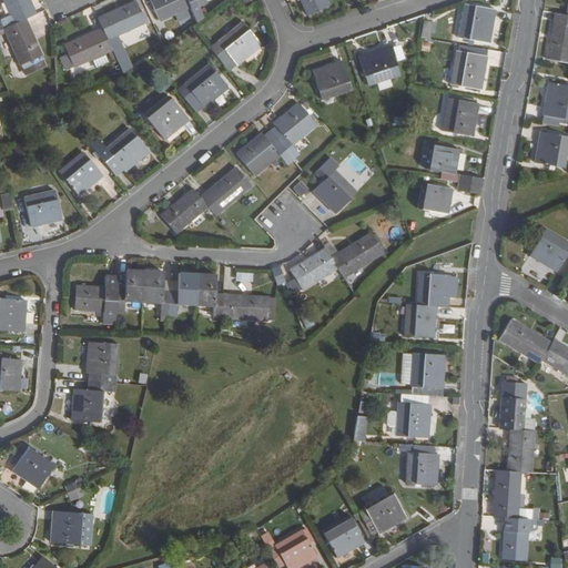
[(36,14),(29,0),(3,0),(11,16),(2,20),(7,28),(24,19),(36,14)]
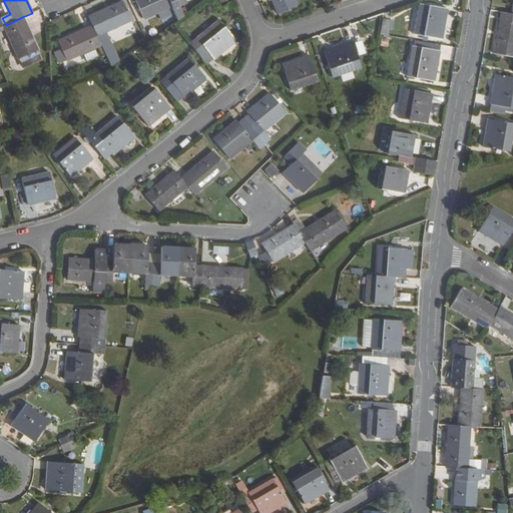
[(179,5),(176,0),(135,0),(143,19),(171,6),(177,20),(184,16),(179,5)]
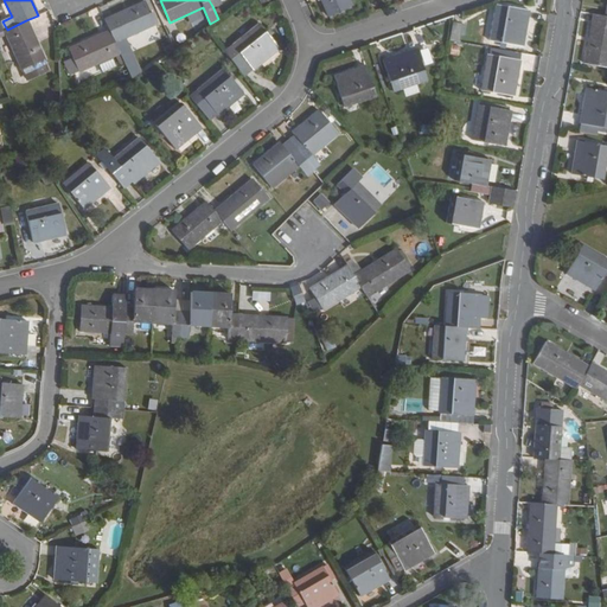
[(351,8),(347,0),(320,0),(328,18),(351,8)]
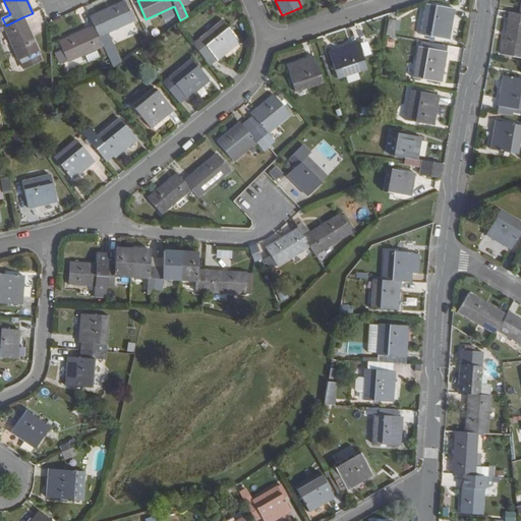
[(132,21),(124,1),(89,17),(94,26),(102,46),(103,48),(110,44),(105,34),(132,21)]
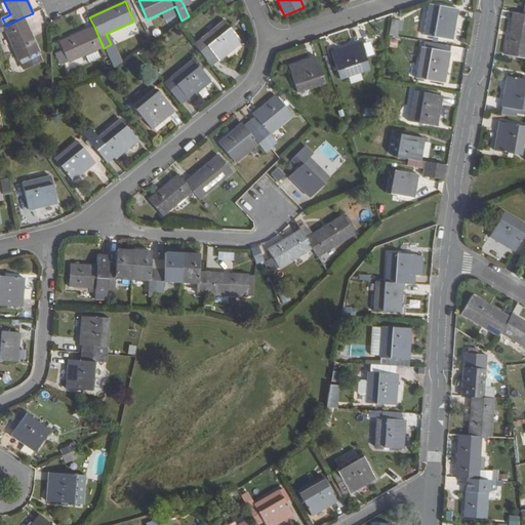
[(457,8),(430,3),(425,34),(452,39),(457,8)]
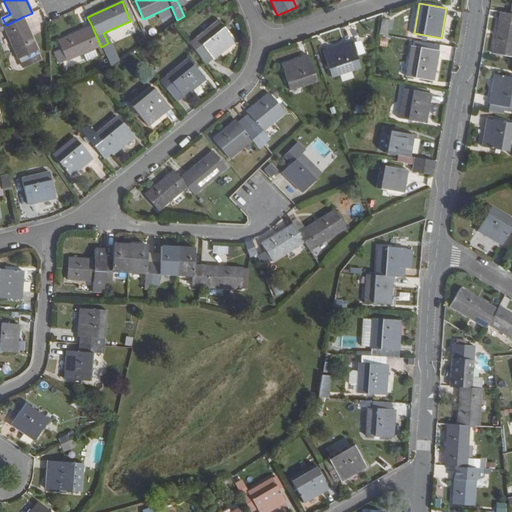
[(80,25),(88,23),(83,6),(75,9),(80,25)]
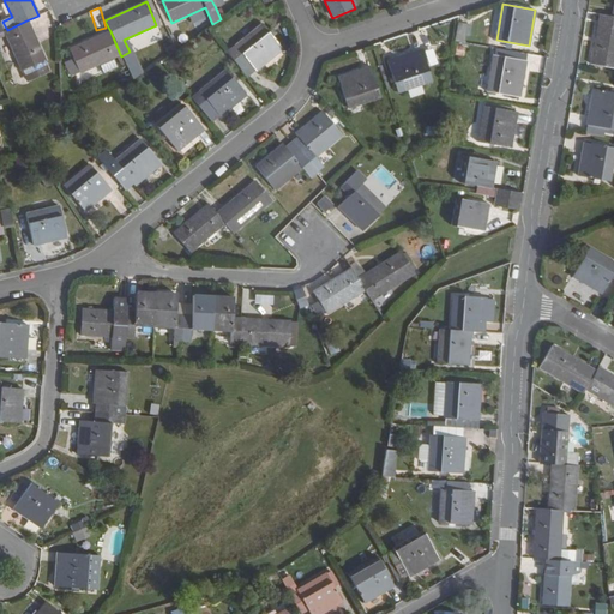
[(613,67),(613,16),(612,17),(600,14),(591,64),(613,67)]
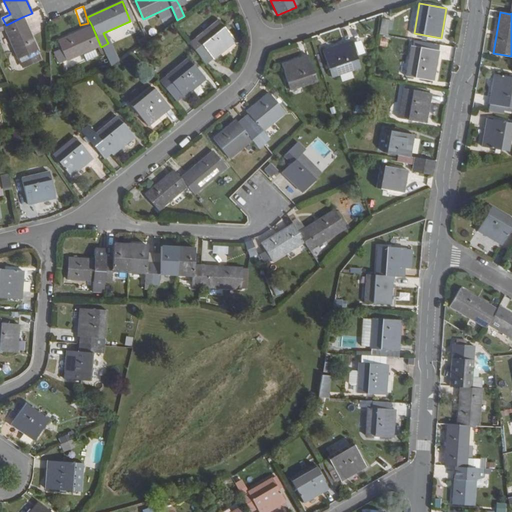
[(38,52),(22,17),(6,25),(4,26),(5,29),(19,61),(20,60),(23,67),(40,59),(37,53),(38,52)]
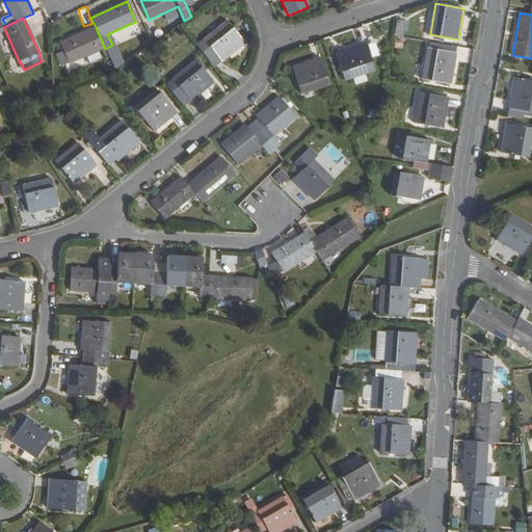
[(403,36),(405,20),(396,18),(394,35),(403,36)]
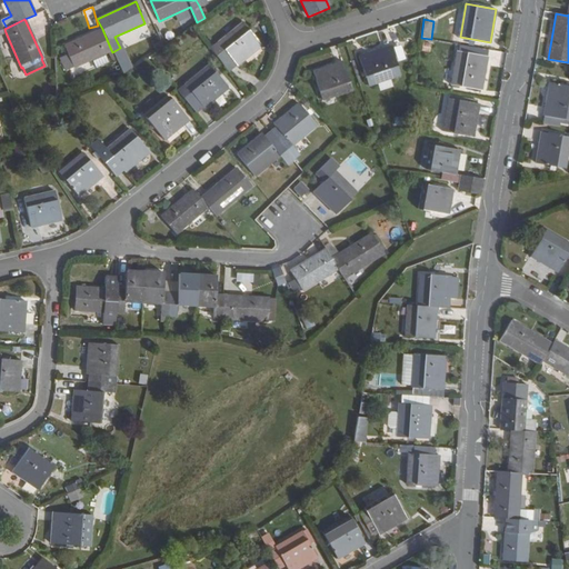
[(261,46),(242,22),(210,49),(229,72),(261,46)]
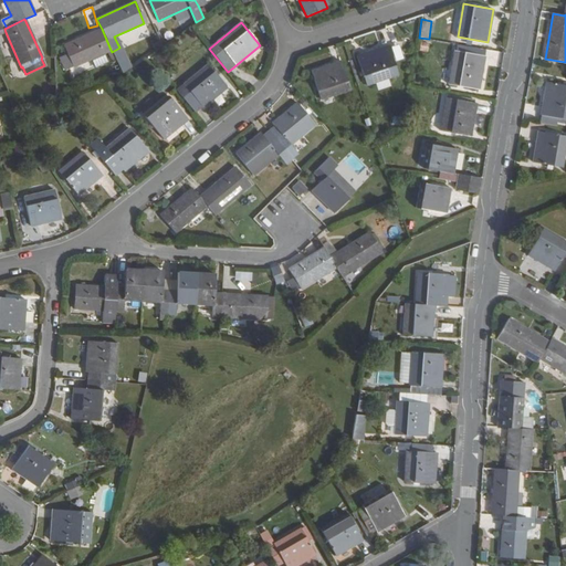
[(111,50),(102,29),(63,46),(66,54),(59,58),(64,71),(91,59),(103,53),(111,50)]
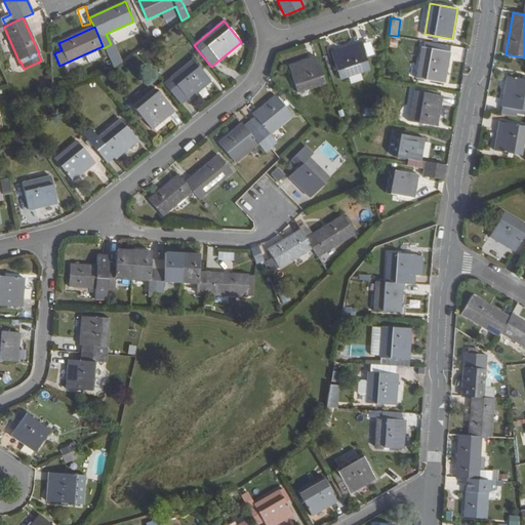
[(113,40),(128,36),(125,28),(110,32),(113,40)]
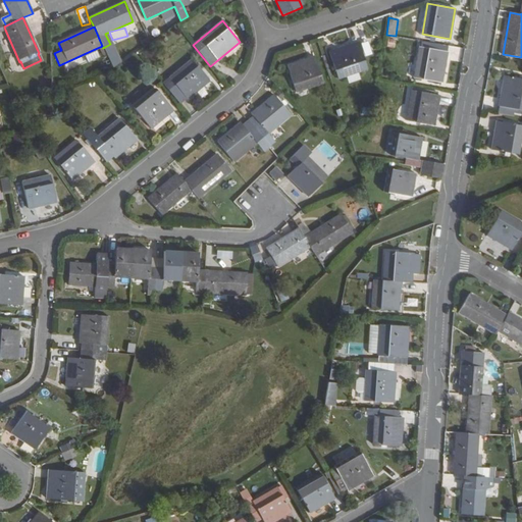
[(358,42),(329,52),(338,79),(367,68),(358,42)]
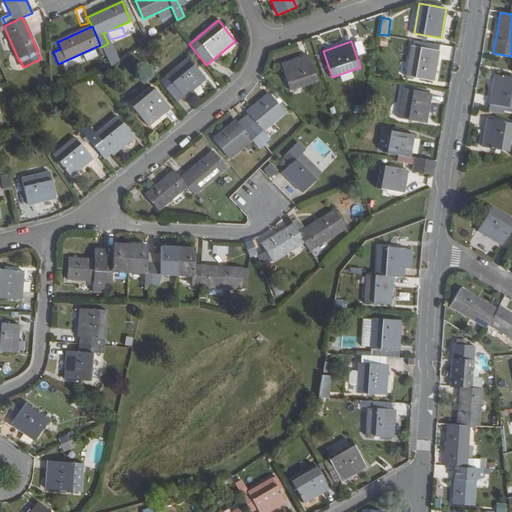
[(439,50),(411,46),(406,76),(433,81),(439,50)]
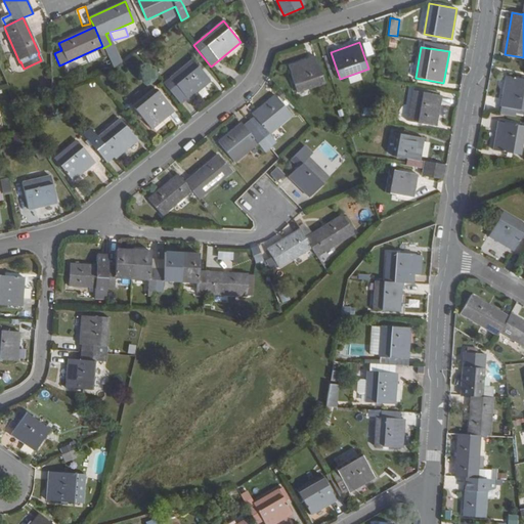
[(99,57),(95,49),(84,54),(87,62),(99,57)]
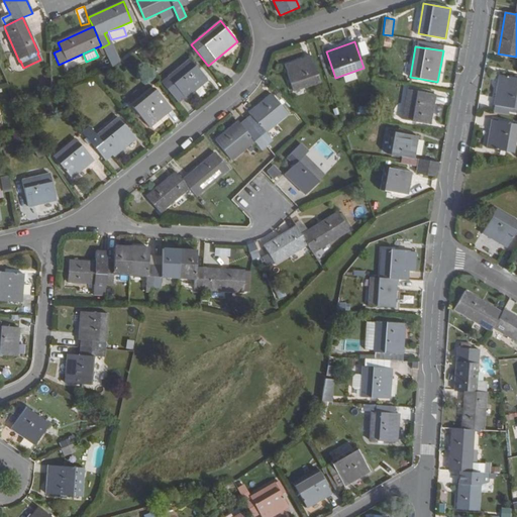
[(311,57),(284,66),(293,92),(320,82),(311,57)]
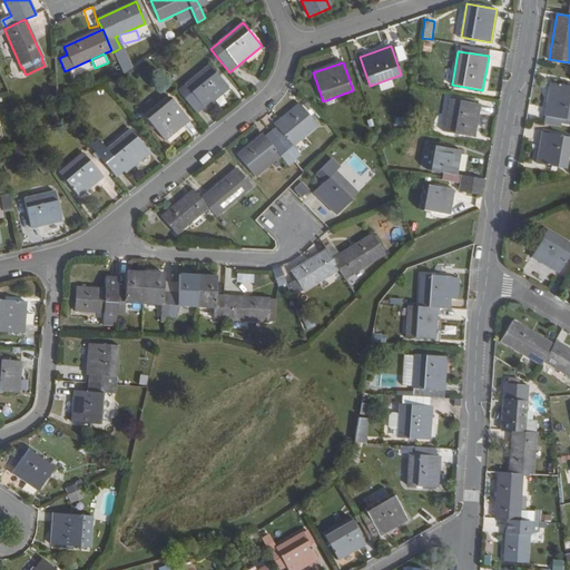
[(196,114),(228,88),(209,65),(177,91),(196,114)]
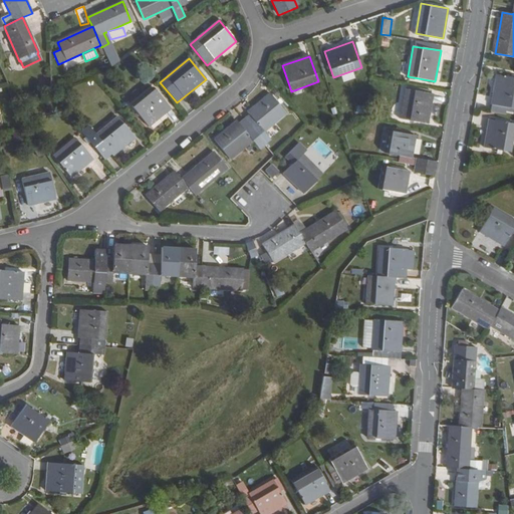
[(513,77),(497,74),(491,104),(513,108),(513,77)]
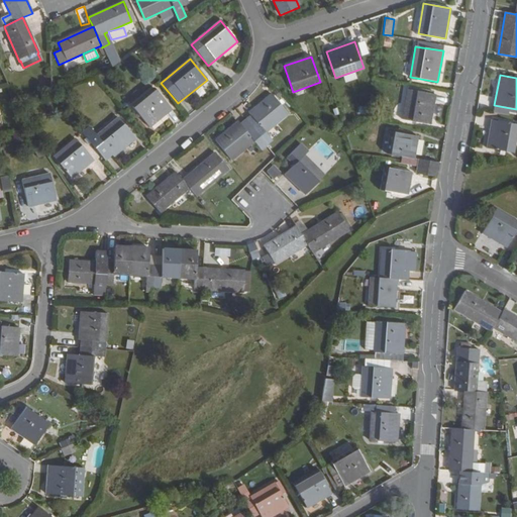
[(154,88),(132,106),(148,127),(172,109),(154,88)]
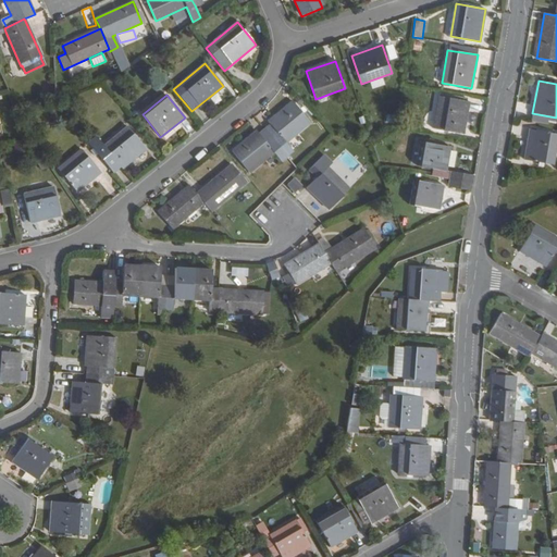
[(440,97),(433,128),(463,134),(469,101),(440,97)]
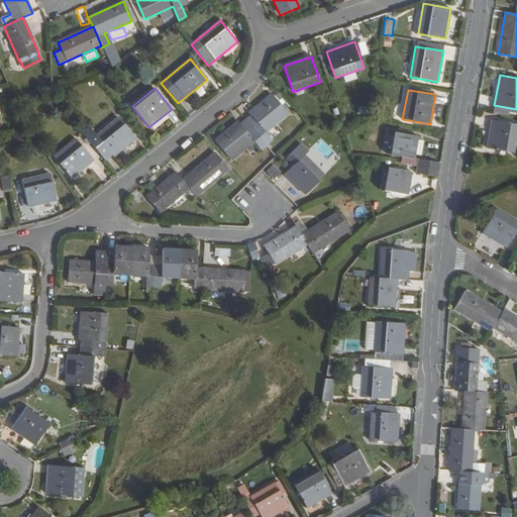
[(266,132),(287,115),(271,95),(248,113),(250,115),(259,124),(252,129),(266,145),(272,140),(266,132)]
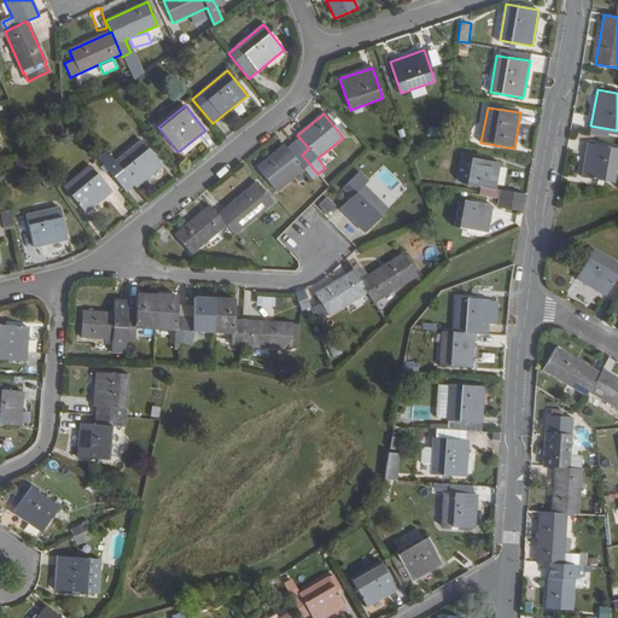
[(309,149),(299,138),(293,144),(302,155),(309,149)]
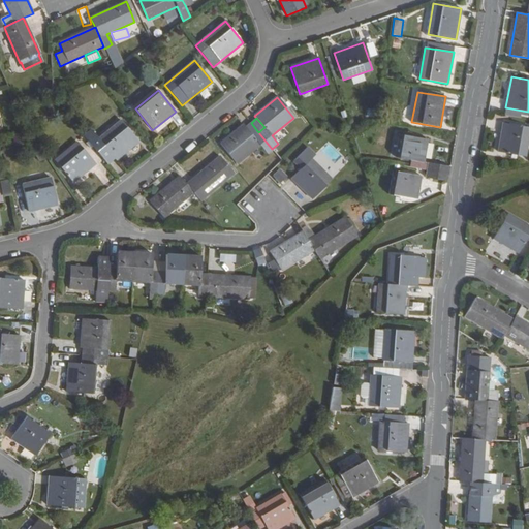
[(116,160),(138,142),(121,120),(98,138),(91,130),(84,136),(106,163),(114,158),(116,160)]
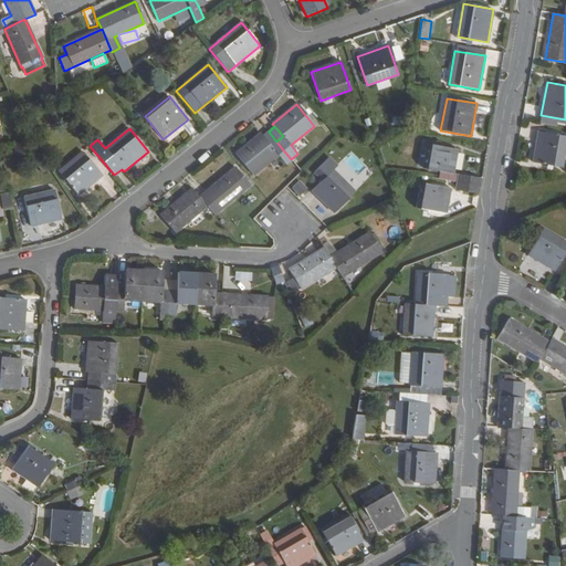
[(276,142),(269,132),(262,136),(270,146),(276,142)]
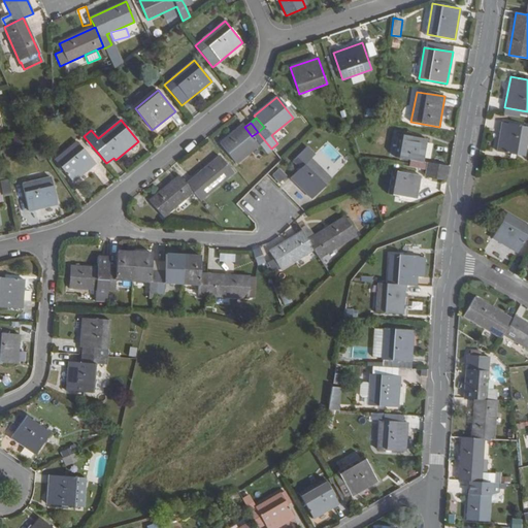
[(527,127),(502,123),(496,152),(524,157),(527,132),(527,127)]
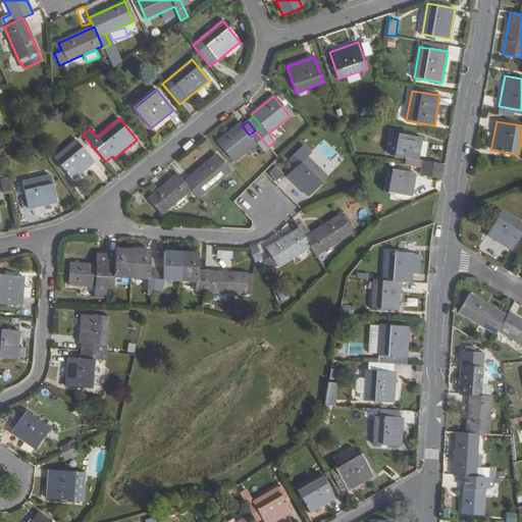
[(233,161),(255,144),(262,152),(268,147),(255,131),(249,135),(242,125),(240,123),(217,142),(233,161)]
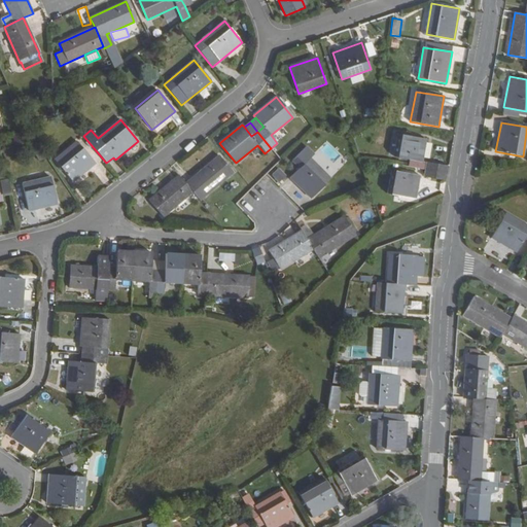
[(421,161),(425,139),(398,134),(394,156),(410,160),(409,167),(426,169),(446,173),(448,166),(421,161)]
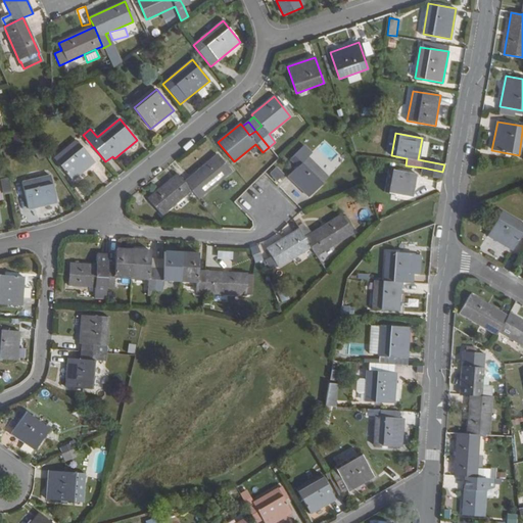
[(53,158),(70,180),(93,161),(77,140),(53,158)]
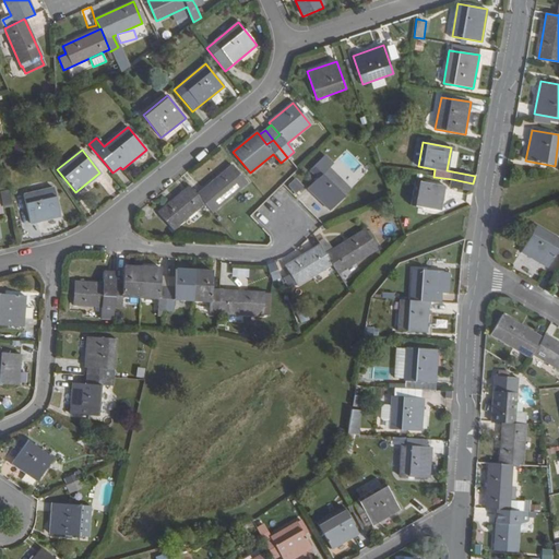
[(212,213),(247,185),(233,166),(197,194),(204,204),(212,213)]
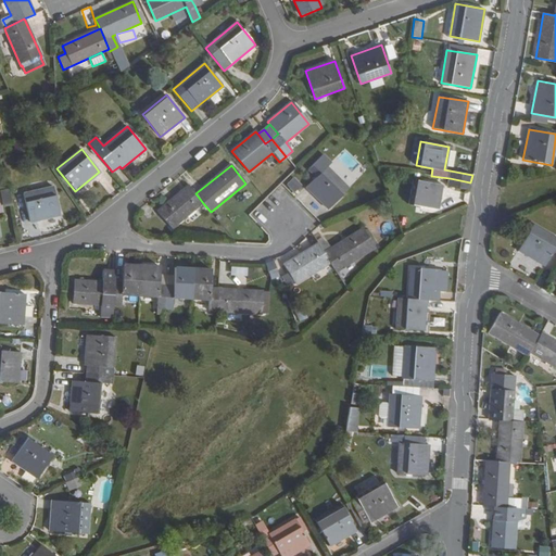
[(327,167),(306,188),(328,209),(349,189),(327,167)]
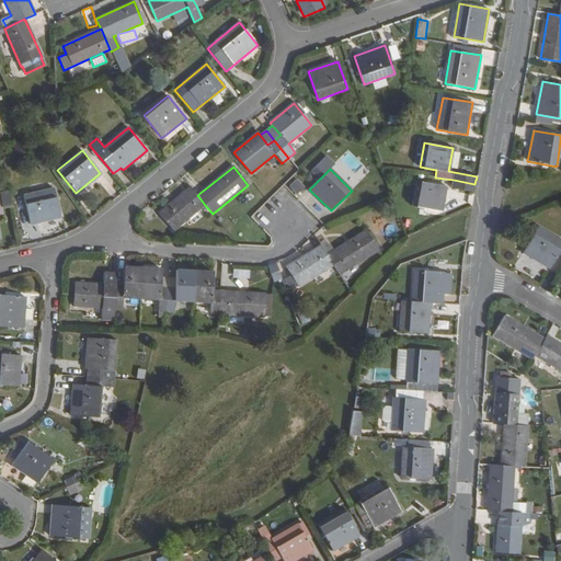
[(473,191),(474,184),(454,180),(453,187),(473,191)]
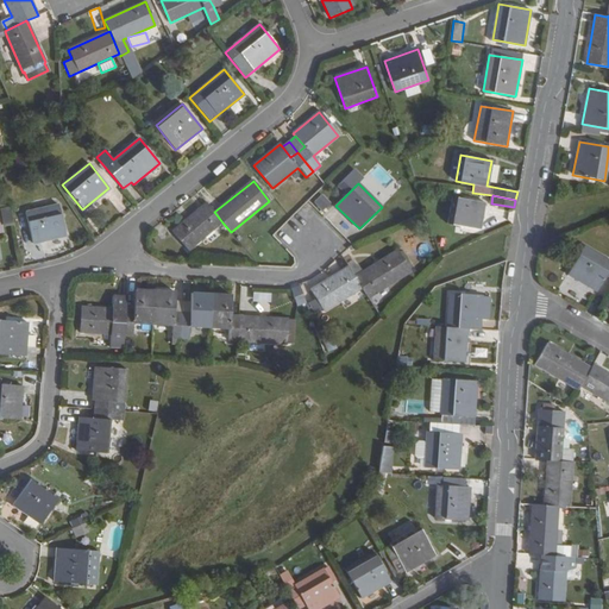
[(484,202),(453,196),(449,224),(479,230),(484,202)]
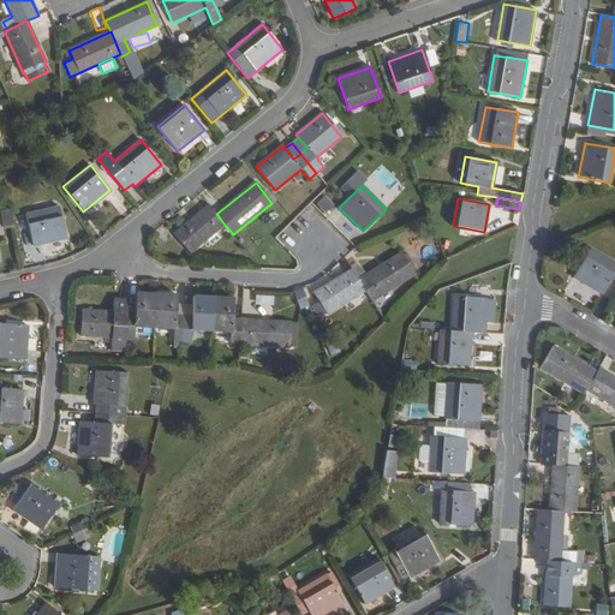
[(189,254),(225,225),(216,214),(209,204),(173,233),(189,254)]
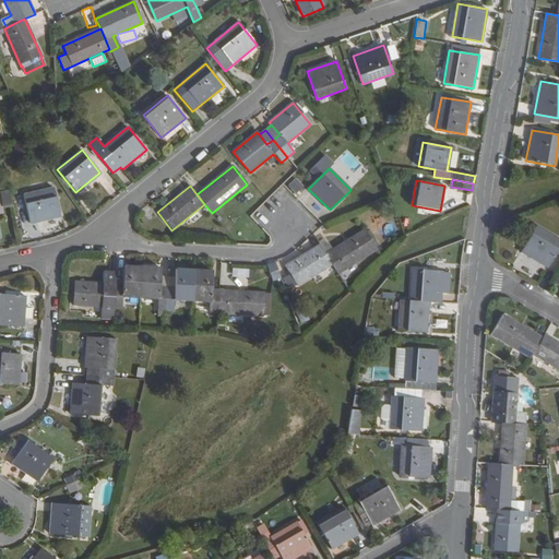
[(24,194),(31,224),(60,217),(54,189),(24,194)]
